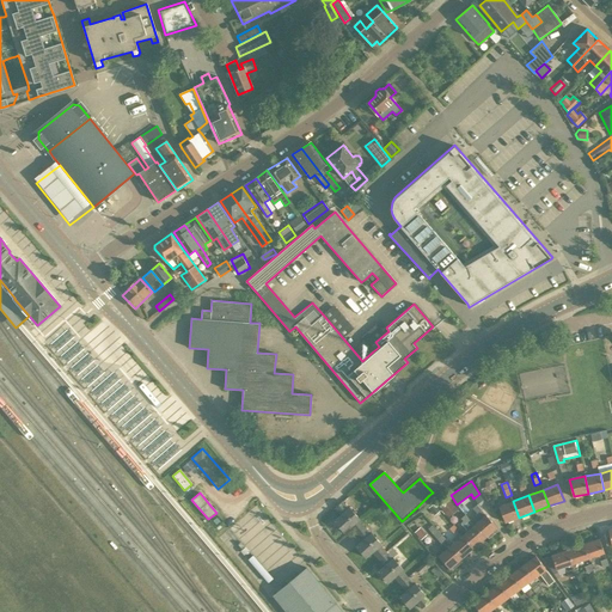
[(519,518),(513,501),(499,507),(505,522),(519,518)]
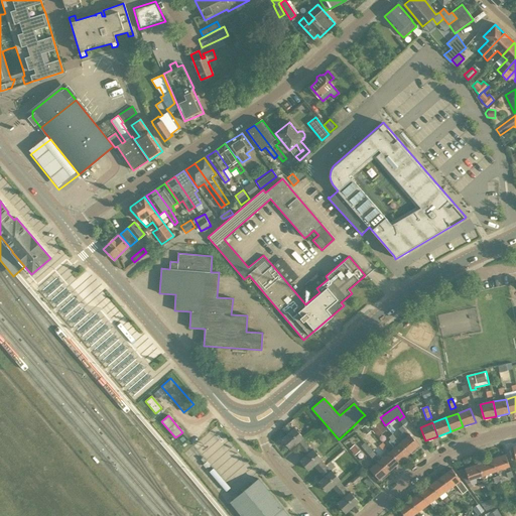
[(283,437),(292,448),(306,436),(297,425),(283,437)]
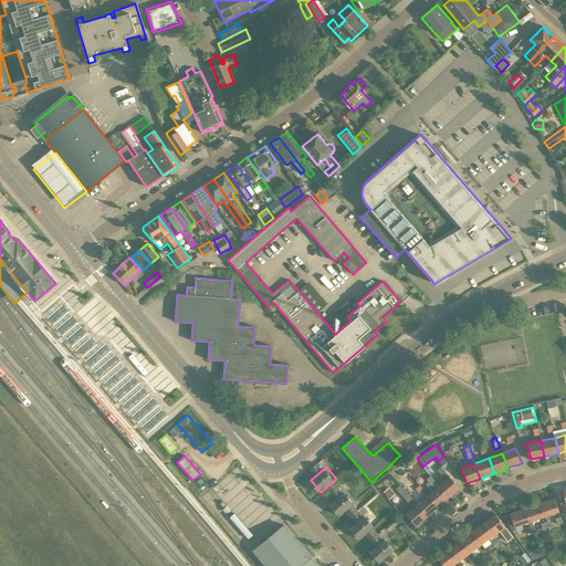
[(429,475),(448,498),(450,496),(452,499),(458,493),(456,491),(459,488),(449,477),(443,470),(440,467),(437,470),(441,474),(439,477),(443,481),(438,485),(430,475),(429,475)]
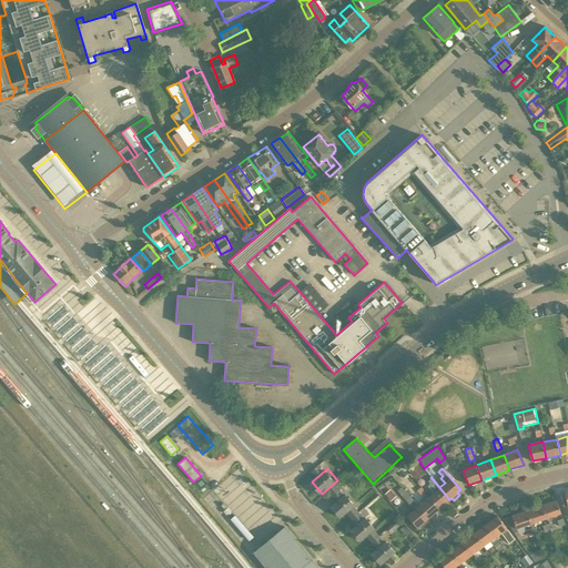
[(434,493),(428,497),(439,509),(449,499),(430,477),(427,480),(429,484),(427,486),(434,493)]
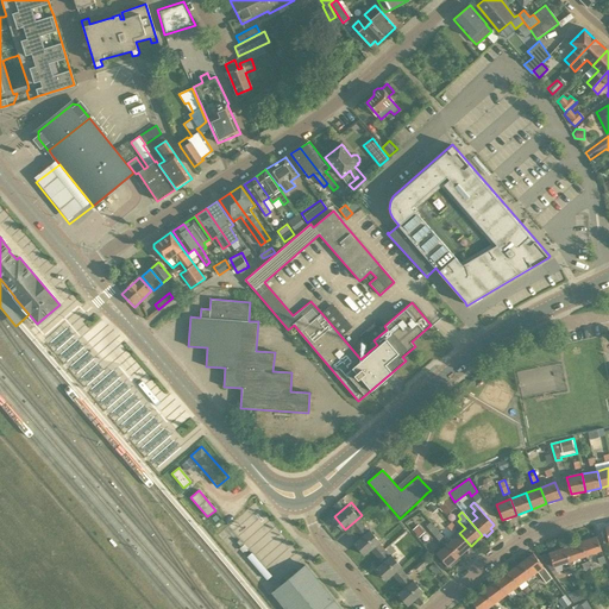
[(431,532),(435,527),(431,521),(426,526),(431,532)]
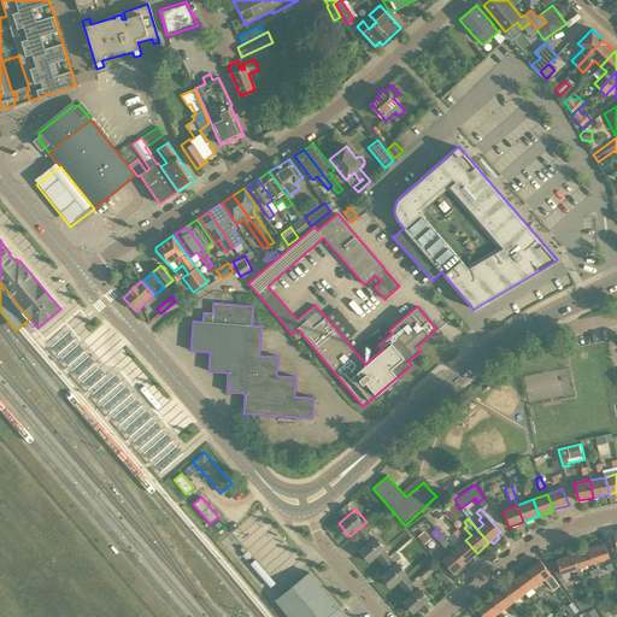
[(454,528),(451,530),(458,539),(462,534),(457,529),(456,530),(454,528)]
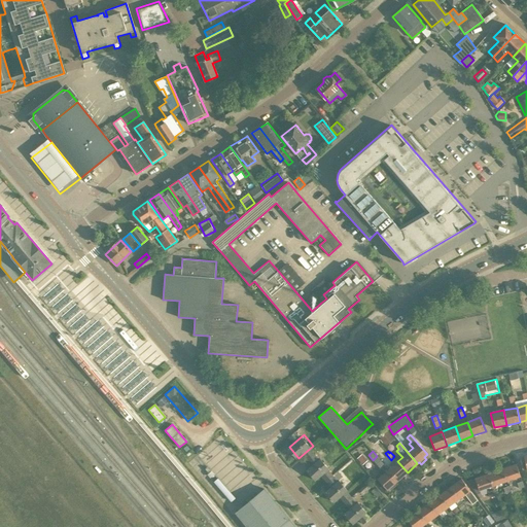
[(387,469),(384,465),(385,465),(381,461),(377,464),(380,468),(379,469),(383,475),(377,479),(387,490),(388,488),(390,490),(395,486),(393,484),(397,481),(387,469)]
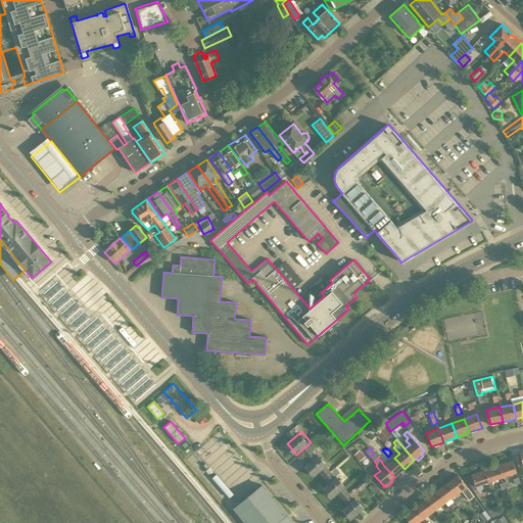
[(394,458),(384,466),(394,477),(405,469),(394,458)]
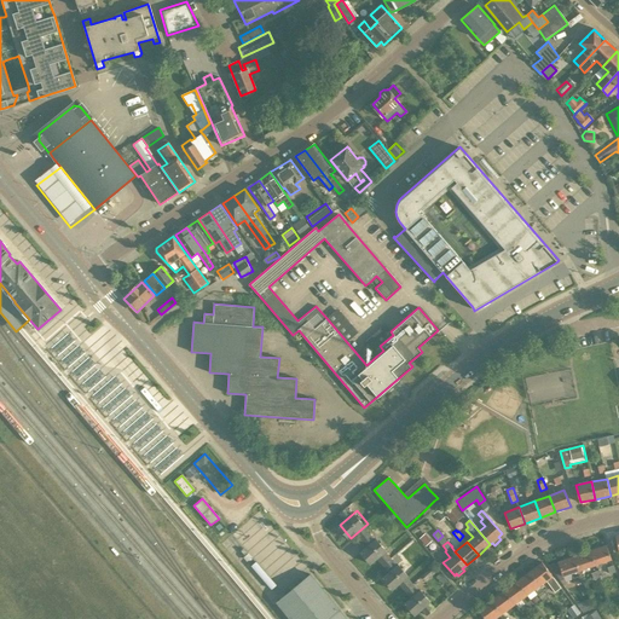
[(606,544),(590,550),(595,565),(611,559),(606,544)]
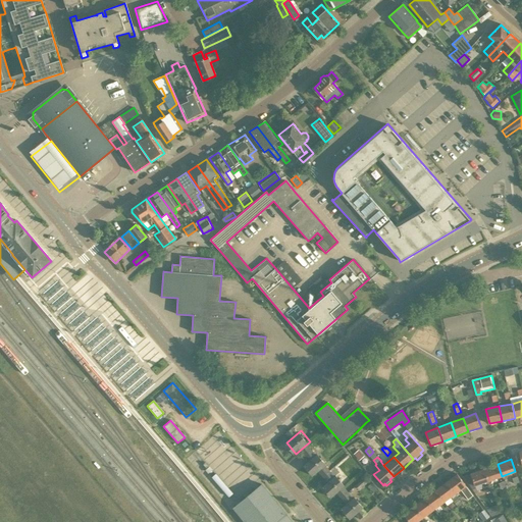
[(498,464),(484,469),(488,480),(502,476),(498,464)]
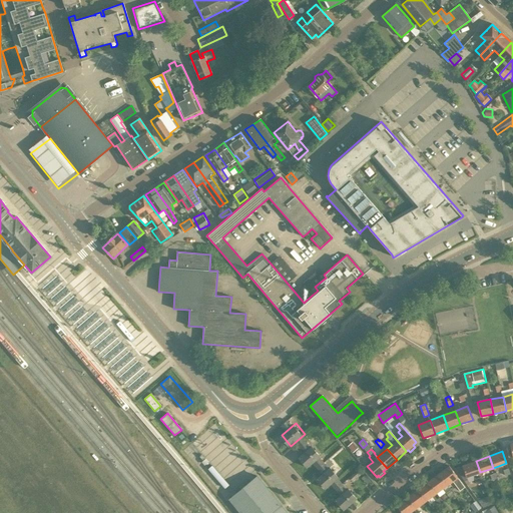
[(462,466),(455,468),(463,478),(466,477),(473,474),(477,486),(484,483),(480,472),(476,461),(462,465),(462,466)]
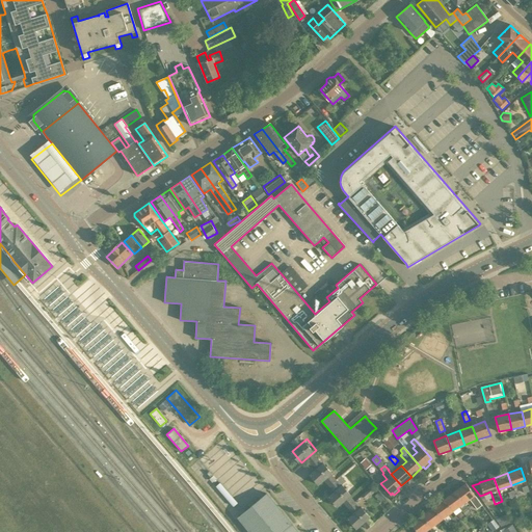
[(323,494),(331,503),(348,487),(340,479),(323,494)]
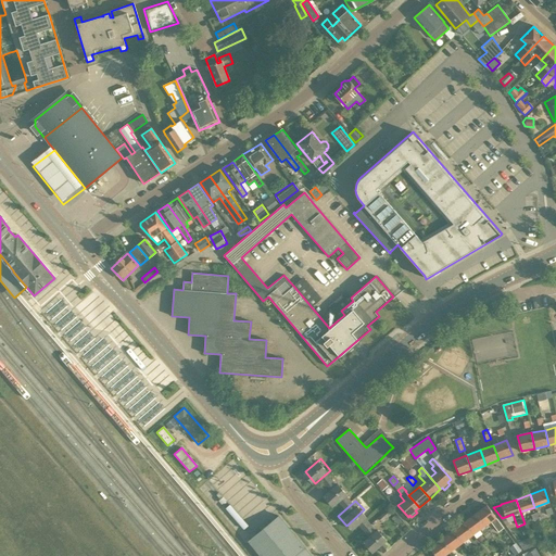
[(487,506),(476,514),(491,536),(492,535),(484,526),(491,521),(498,531),(504,528),(496,518),(487,506)]
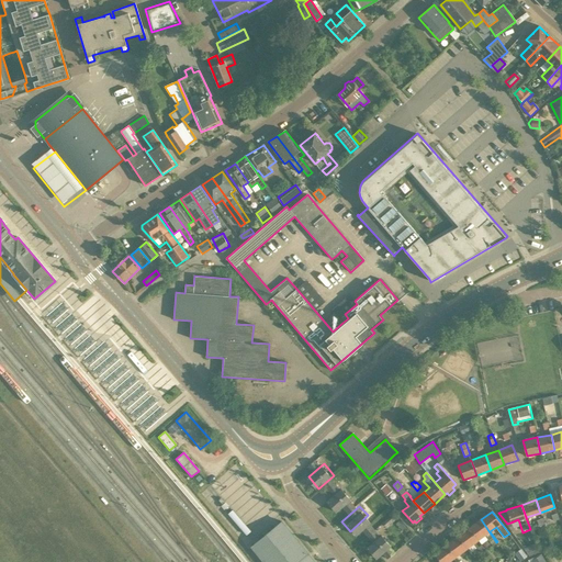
[(350,531),(358,540),(375,524),(368,515),(350,531)]
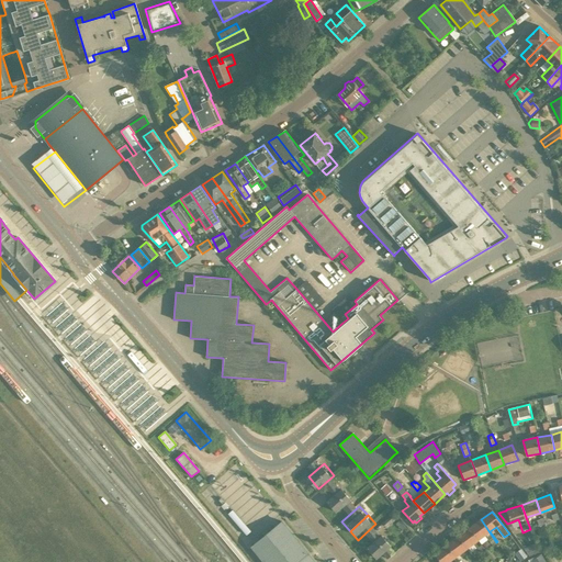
[(395,519),(392,515),(382,524),(385,527),(395,519)]
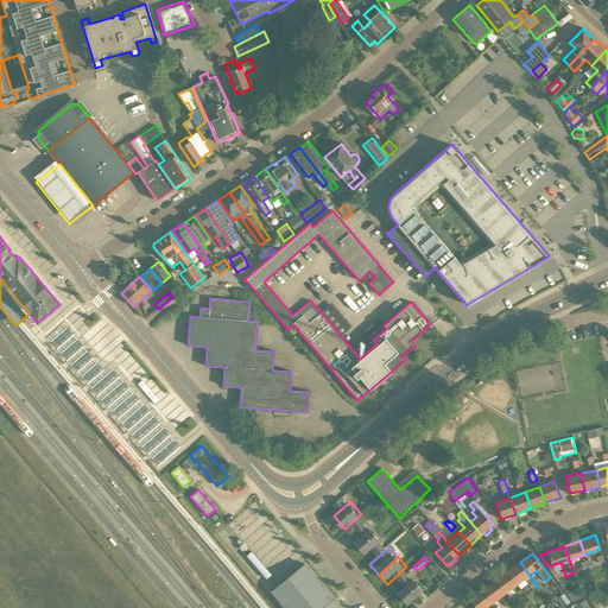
[(580,563),(582,570),(589,567),(587,561),(580,563)]
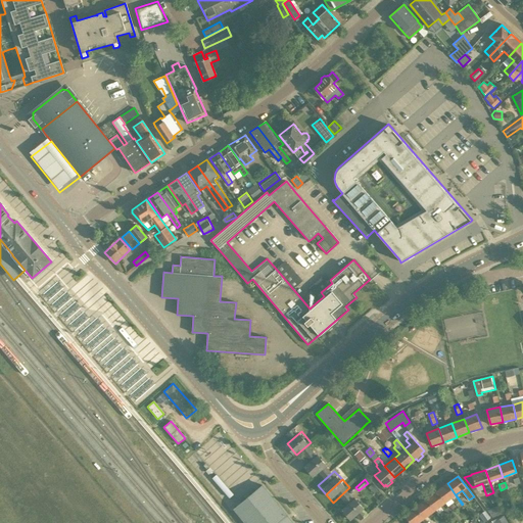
[(447,483),(436,491),(444,503),(450,498),(458,508),(462,505),(447,483)]
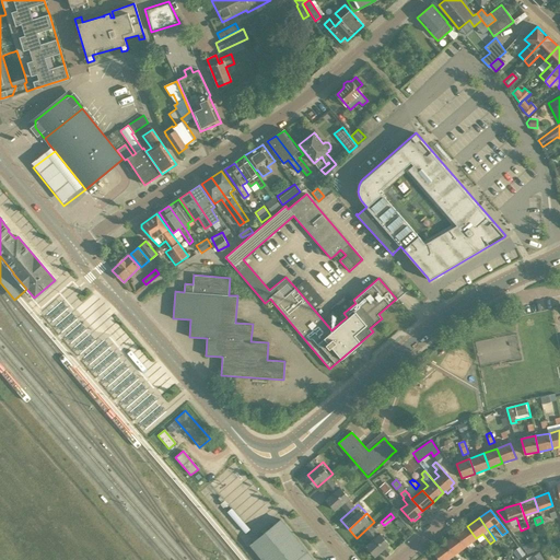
[(398,518),(395,521),(401,528),(405,526),(398,518)]
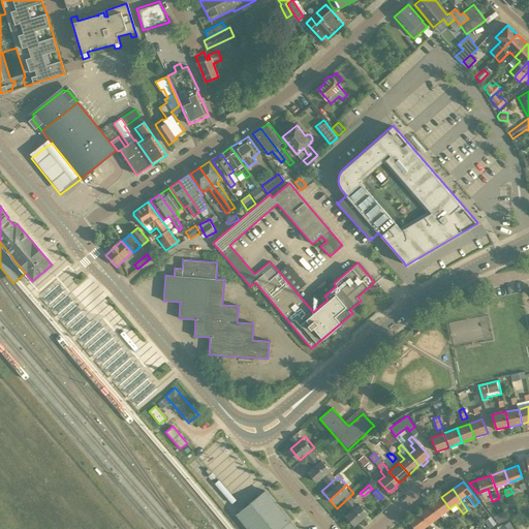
[(289,520),(265,491),(237,515),(239,517),(248,528),(296,528),(289,520)]
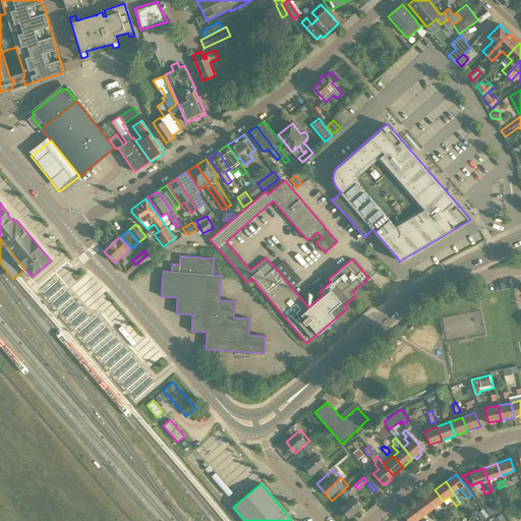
[(332,501),(339,509),(356,495),(348,485),(332,501)]
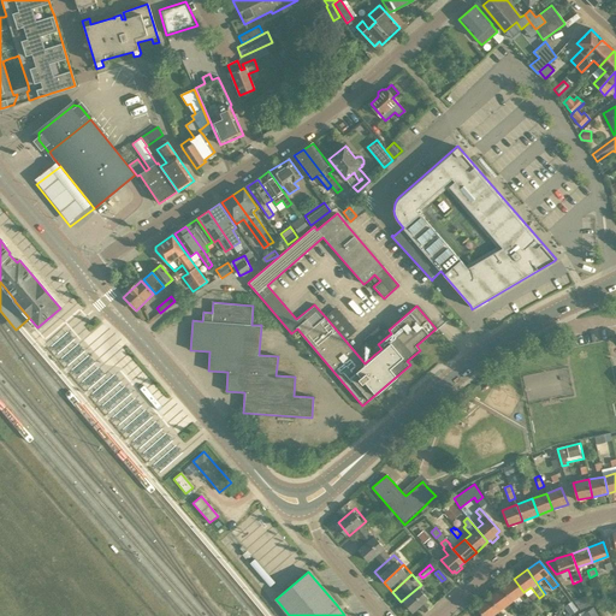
[(514,579),(502,588),(511,602),(523,592),(514,579)]
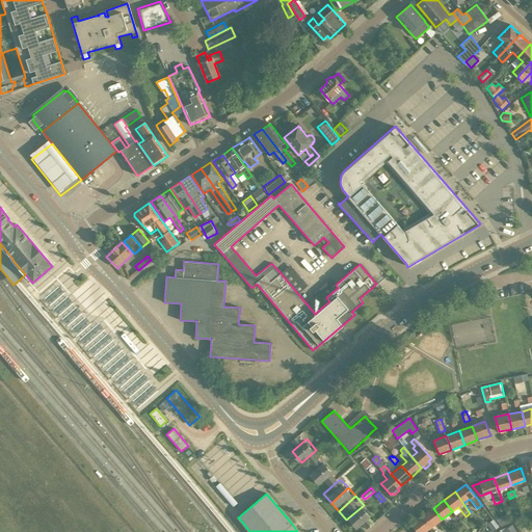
[(346,520),(354,529),(371,513),(364,505),(346,520)]
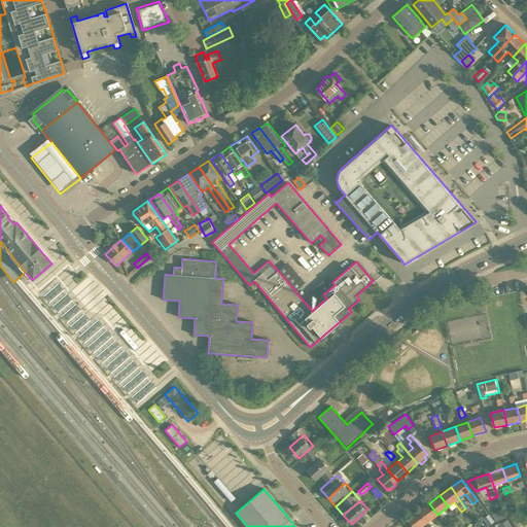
[(429,503),(418,511),(426,523),(437,515),(429,503)]
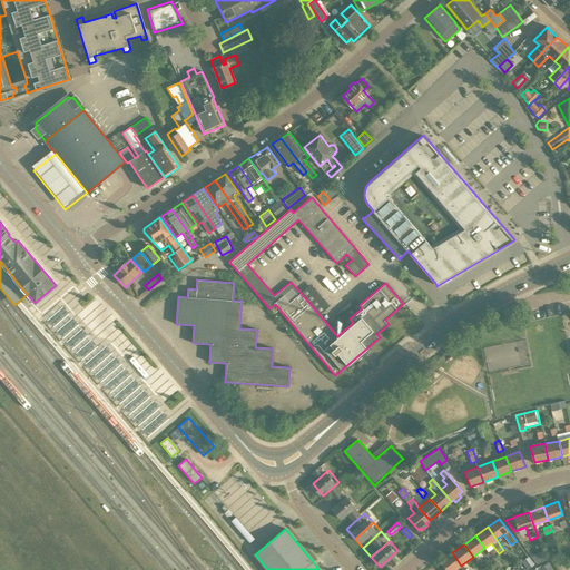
[(538,563),(549,558),(544,550),(533,556),(538,563)]
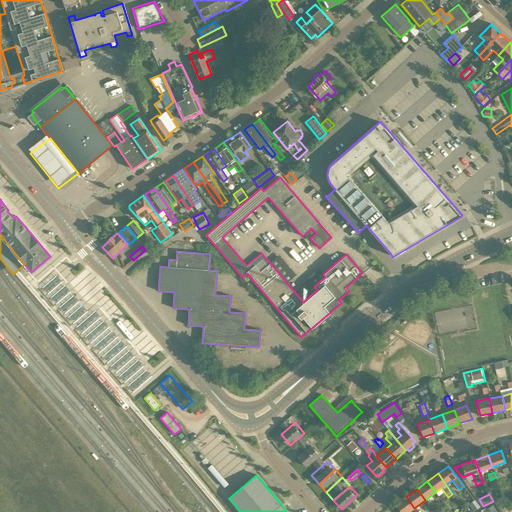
[(408,511),(414,508),(406,496),(395,504),(400,511),(408,511)]
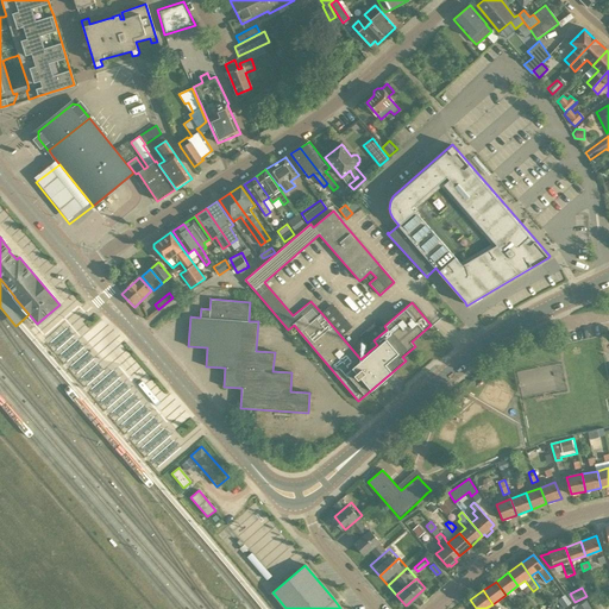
[(516,594),(521,600),(526,596),(522,590),(516,594)]
